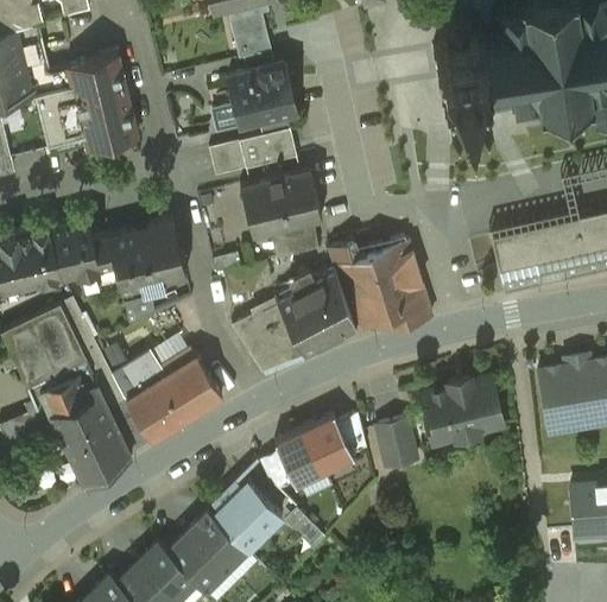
[(87,0),(0,0),(0,30),(38,21),(90,10),(87,0)]
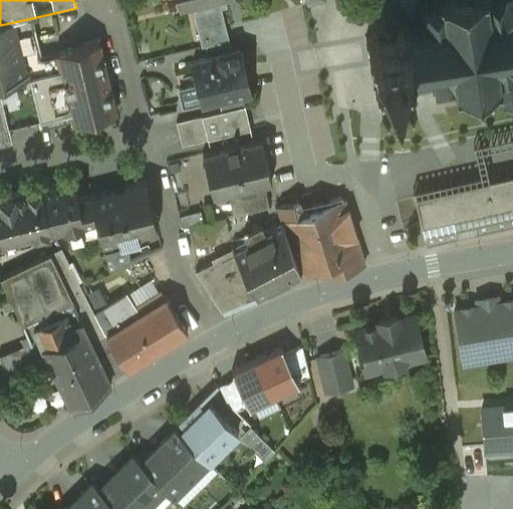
[(192,8),(203,49),(206,48),(229,42),(218,1),(221,0),(177,0),(180,11),(192,8)]
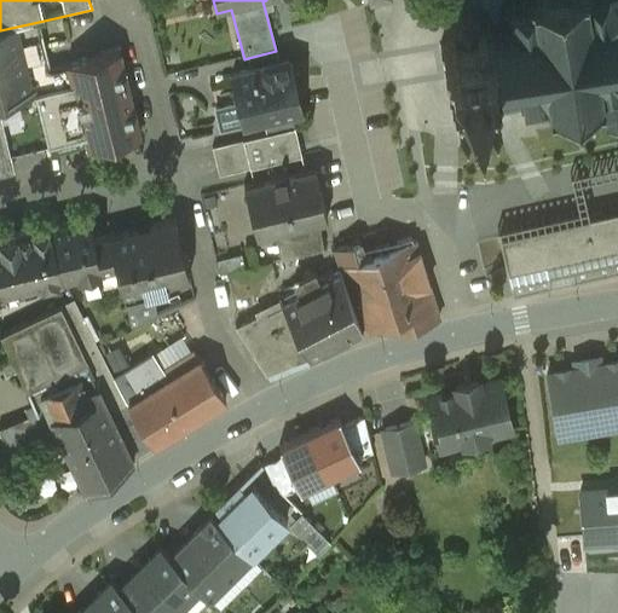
[(508,4),(508,6),(503,6),(504,11),(509,11),(512,28),(492,32),(491,25),(486,27),(486,30),(483,32),(483,30),(480,27),(478,28),(473,24),(473,22),(469,21),(468,23),(462,24),(461,22),(457,24),(458,27),(455,32),(451,32),(451,35),(451,36),(449,36),(449,44),(446,45),(446,47),(439,48),(440,56),(449,55),(452,77),(444,79),(445,85),(452,84),(454,87),(456,86),(457,93),(463,92),(463,85),(483,82),(489,114),(526,108),(526,111),(531,110),(531,107),(549,104),(549,107),(552,107),(553,111),(558,111),(556,105),(559,105),(562,128),(601,122),(600,123),(604,126),(605,125),(605,123),(606,131),(617,128),(617,0),(526,0),(526,1),(514,3),(514,0),(509,0),(510,4),(508,4)]
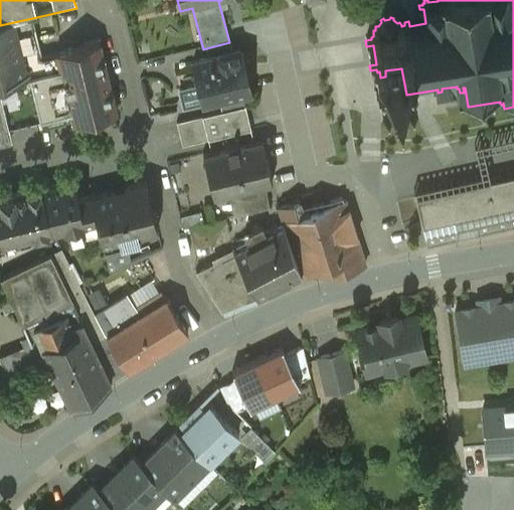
[(0,25),(0,86),(13,83),(29,79),(60,71),(56,55),(42,59),(37,39),(32,18),(0,25)]
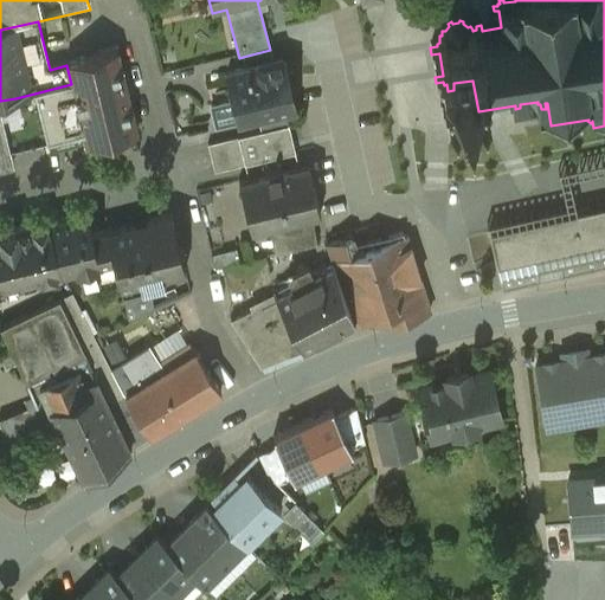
[(270,50),(243,57),(246,70),(274,64),(270,50)]
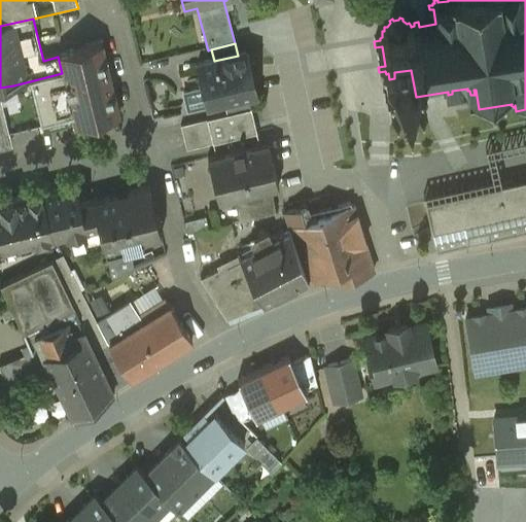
[(102,46),(58,57),(62,73),(30,81),(41,125),(73,117),(76,129),(119,118),(102,46)]
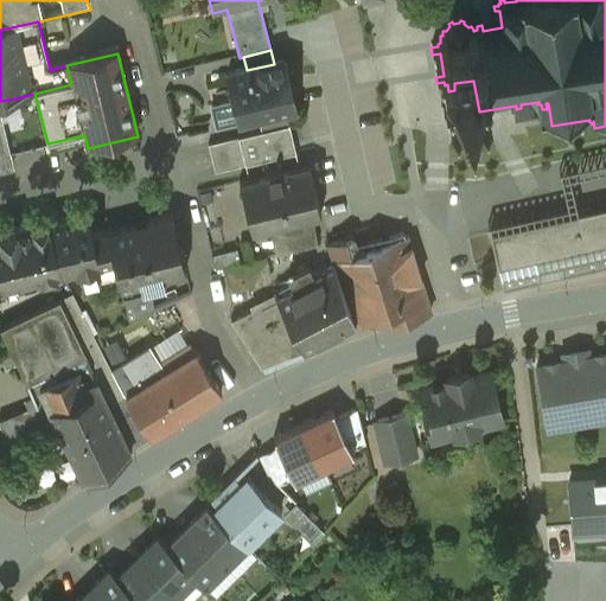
[(257,121),(286,115),(295,113),(284,62),(274,64),(247,70),(229,75),(241,126),(257,121)]
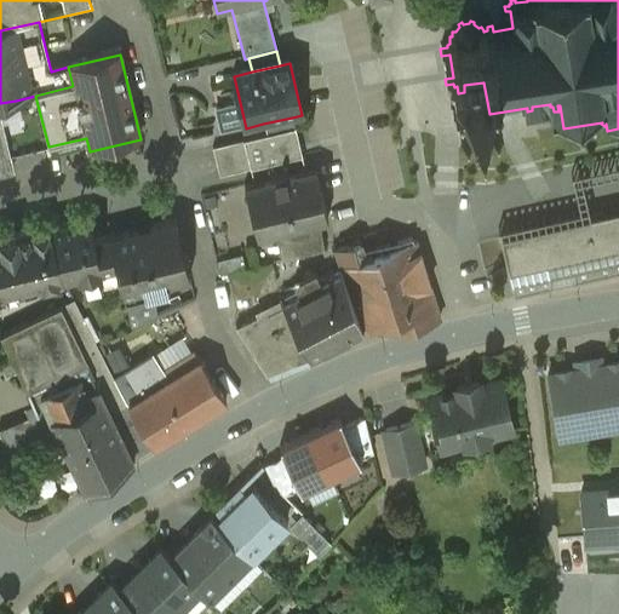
[(35,96),(16,101),(28,151),(49,147),(35,96)]
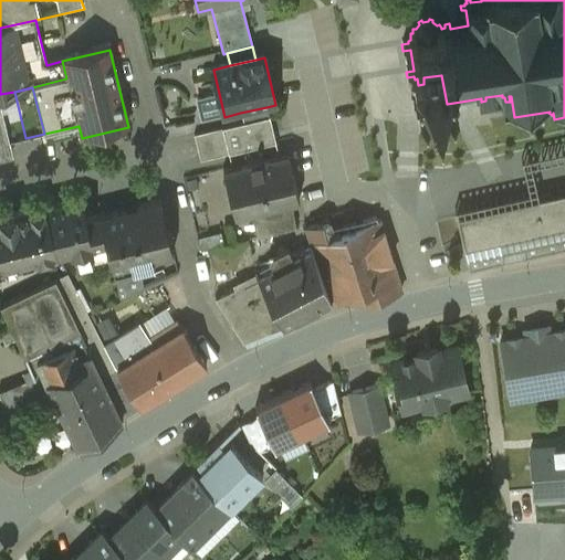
[(0,94),(0,158),(13,155),(10,143),(25,138),(14,92),(0,94)]
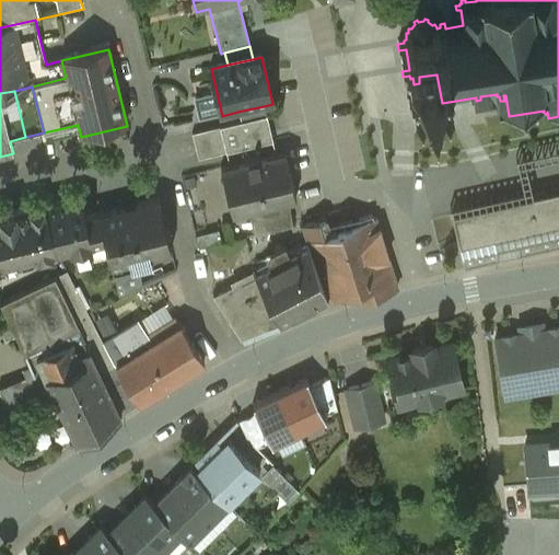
[(240,119),(241,125),(267,118),(266,114),(264,106),(237,112),(240,119)]
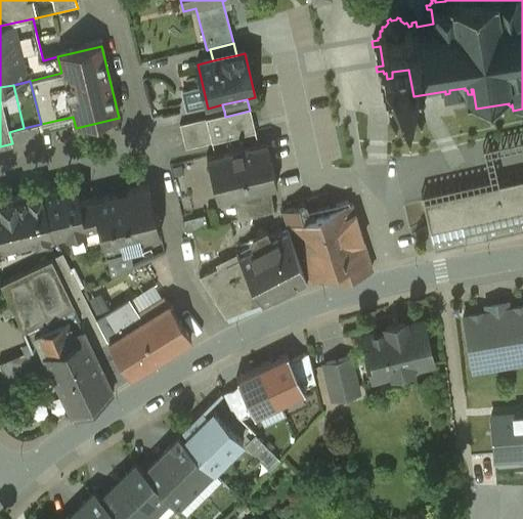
[(225,117),(207,122),(212,145),(249,136),(256,135),(250,111),(225,117)]
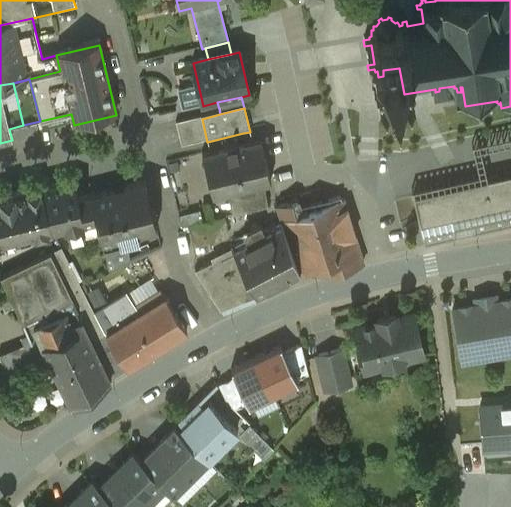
[(207,142),(202,119),(176,125),(182,148),(207,142)]
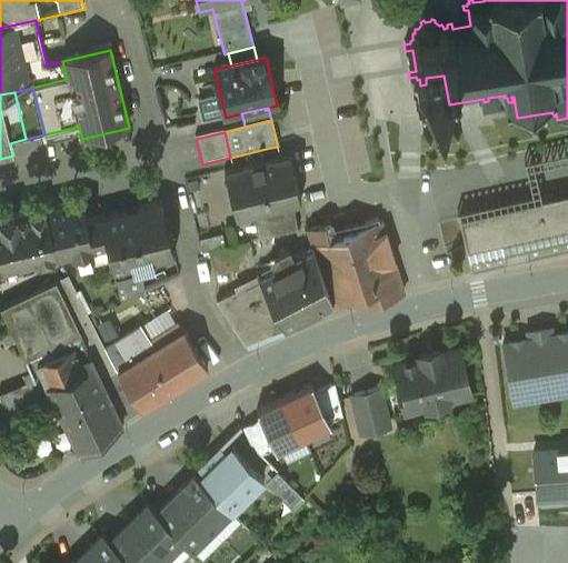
[(233,171),(225,173),(236,220),(252,217),(258,241),(298,231),(291,207),(300,204),(289,158),(273,161),(233,171)]
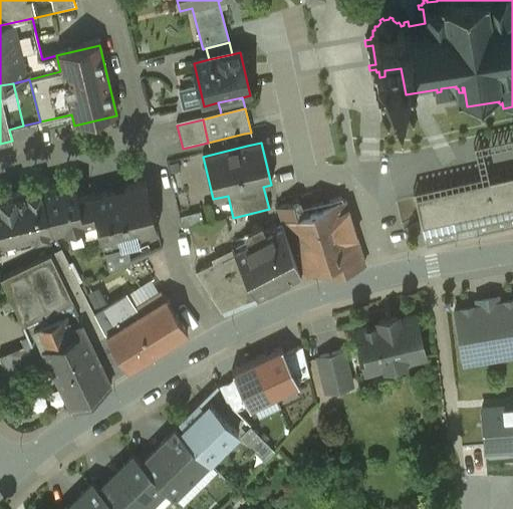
[(512,178),(415,201),(426,251),(458,244),(456,232),(473,228),(475,240),(512,230),(512,178)]
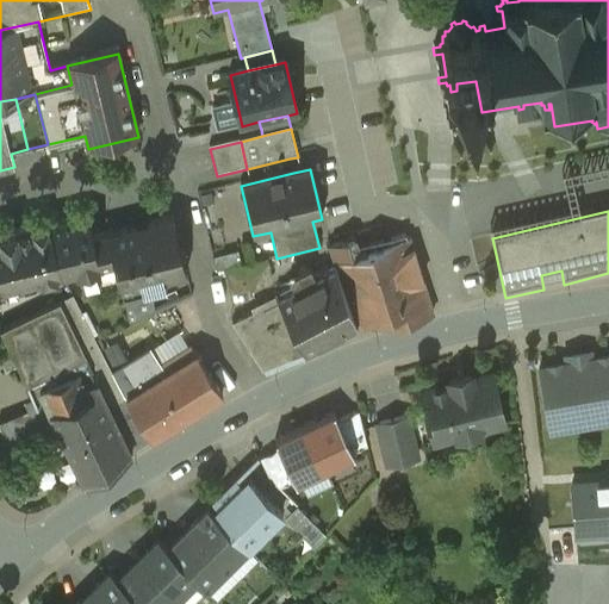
[(87,216),(50,224),(63,280),(101,269),(93,238),(87,216)]
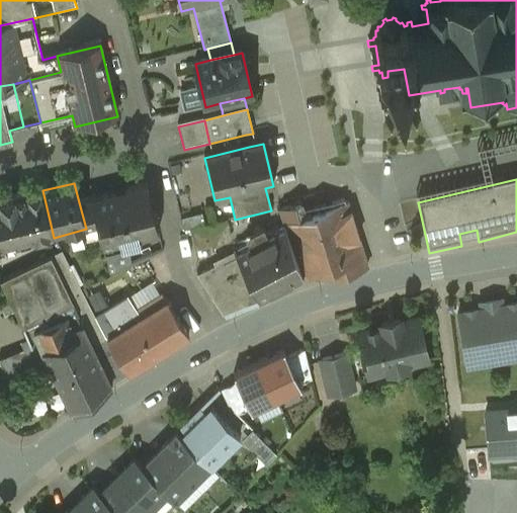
[(147,186),(91,200),(97,227),(103,249),(159,235),(147,186)]
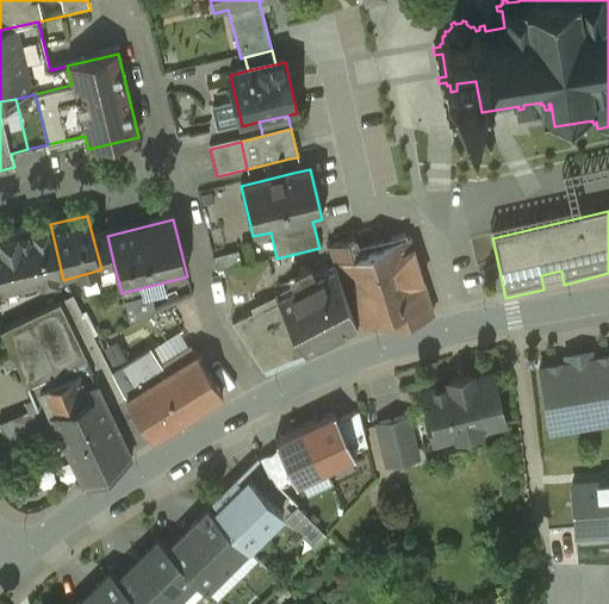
[(48,225),(16,234),(16,232),(13,234),(4,236),(0,236),(0,294),(6,294),(4,287),(19,284),(20,291),(23,290),(22,282),(36,279),(37,286),(63,280),(50,224),(48,225)]
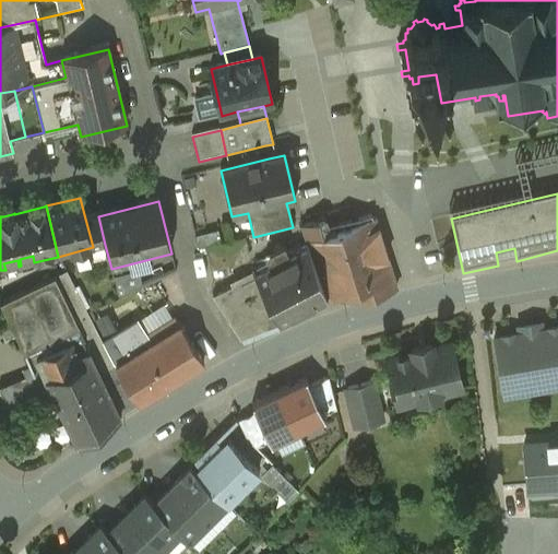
[(98,216),(85,219),(93,247),(105,245),(98,216)]
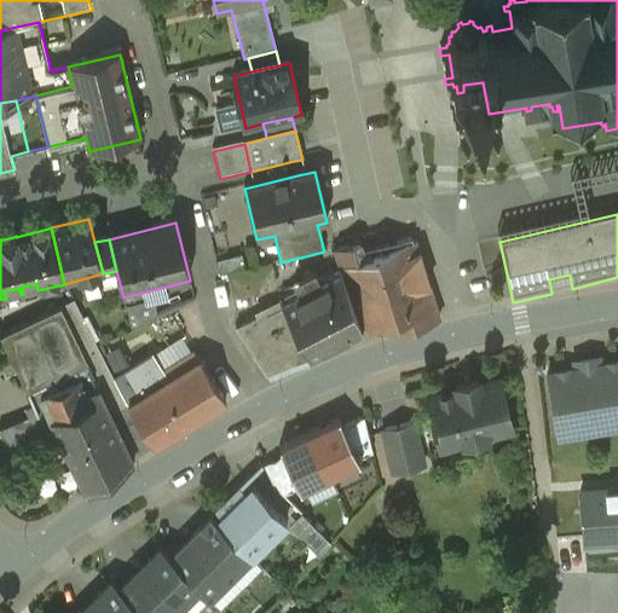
[(361,247),(335,254),(352,304),(354,301),(364,333),(387,325),(391,337),(440,323),(416,246),(413,247),(411,243),(398,248),(399,250),(365,261),(361,247)]
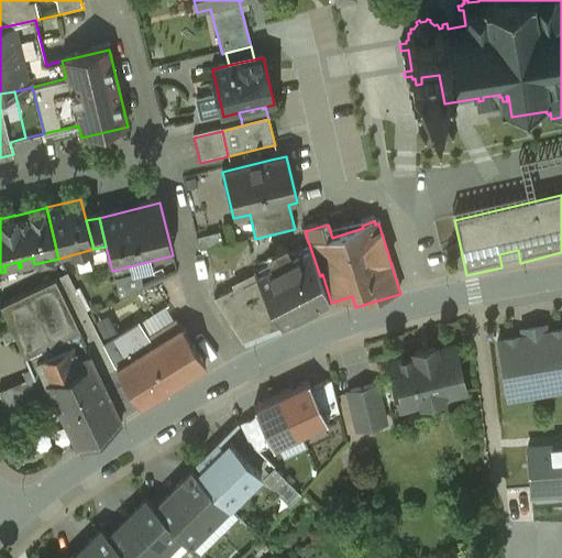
[(248,242),(207,252),(213,275),(240,269),(238,260),(251,256),(248,242)]
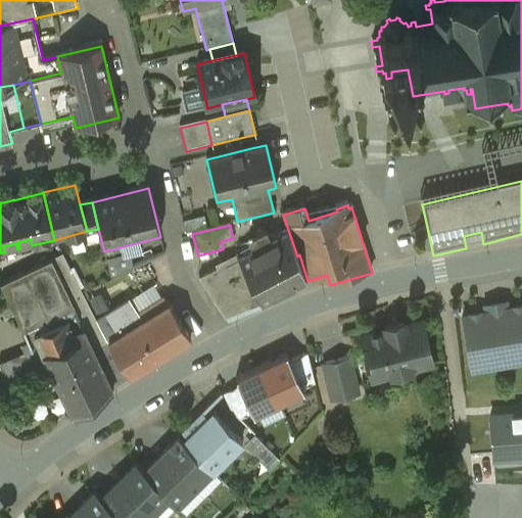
[(305,282),(279,232),(236,254),(239,260),(262,304),(305,282)]
